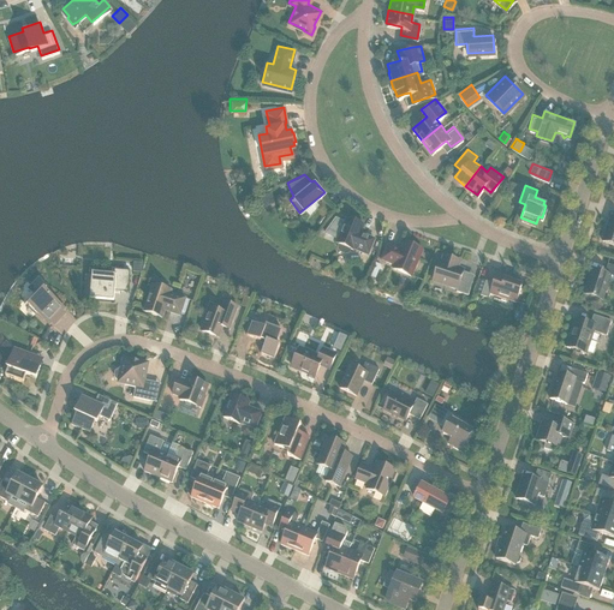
[(266,190),(263,191),(257,195),(262,205),(274,199),(268,189),(266,190)]
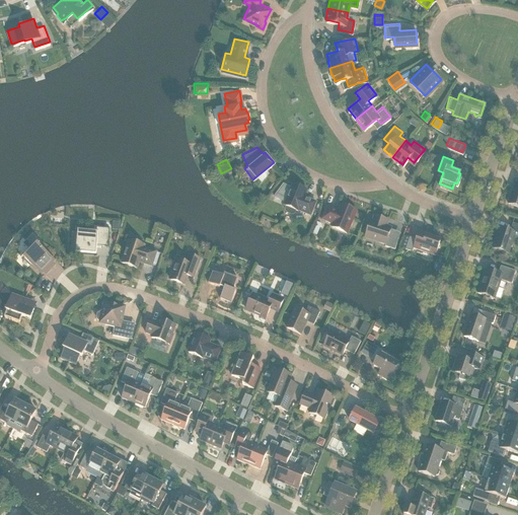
[(517,181),(514,180),(507,201),(517,204),(517,181)]
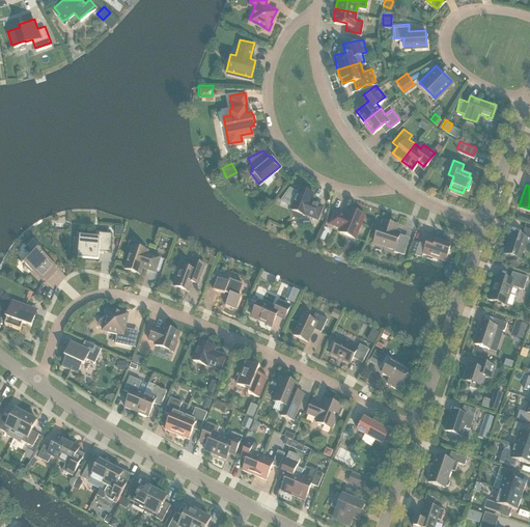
[(288,186),(280,198),(291,203),(289,206),(291,207),(291,210),(291,212),(293,214),(297,216),(299,216),(302,214),(303,213),(304,213),(305,212),(316,217),(323,203),(310,198),(313,191),(299,186),(297,189),(288,186)]
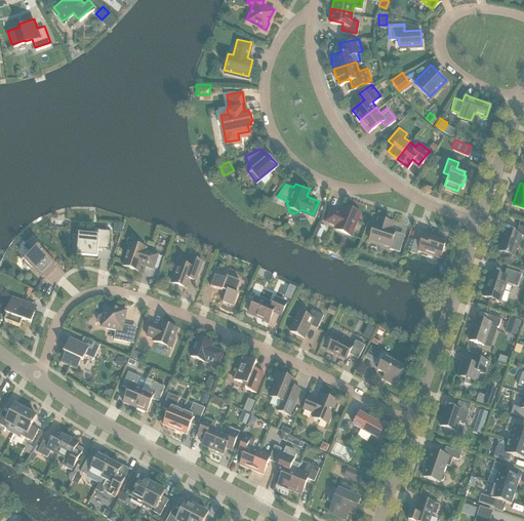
[(351,233),(360,210),(345,203),(341,210),(330,206),(325,218),(336,223),(334,226),(351,233)]
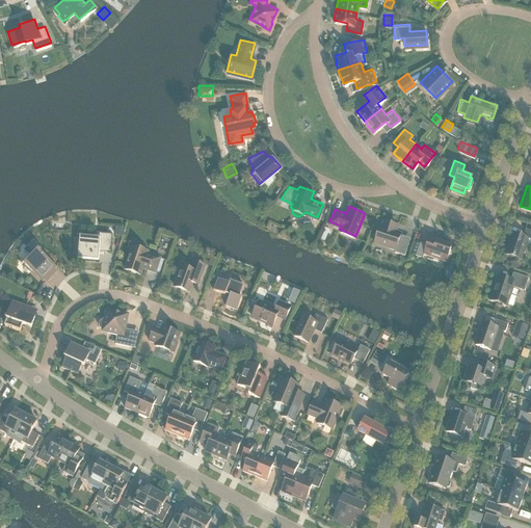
[(379,222),(373,240),(395,247),(394,249),(404,253),(406,246),(396,243),(400,230),(395,229),(397,222),(382,217),(381,223),(379,222)]
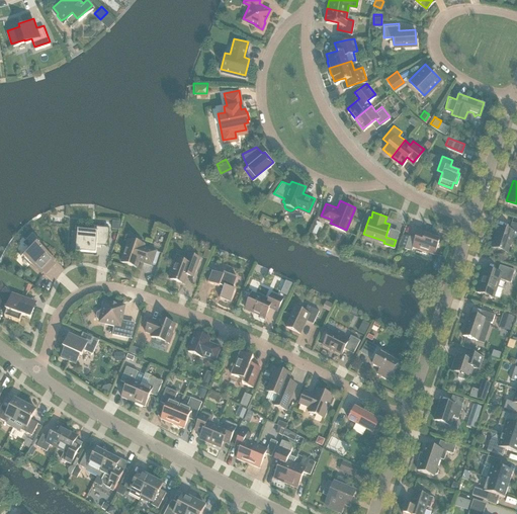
[(318,219),(316,219),(314,218),(312,224),(318,227),(320,220),(319,219),(318,219)]
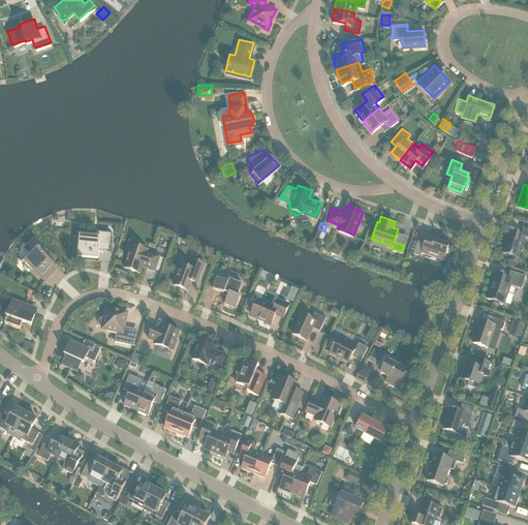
[(527,235),(527,225),(522,224),(519,232),(509,228),(502,250),(517,254),(524,234),(527,235)]
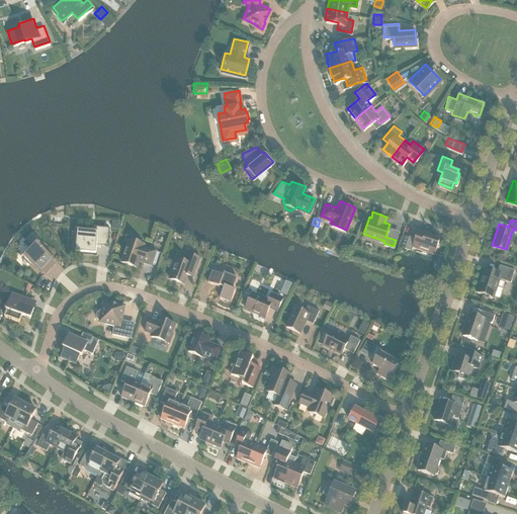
[(76,226),(74,249),(95,250),(96,242),(106,243),(108,225),(96,224),(95,228),(76,226)]
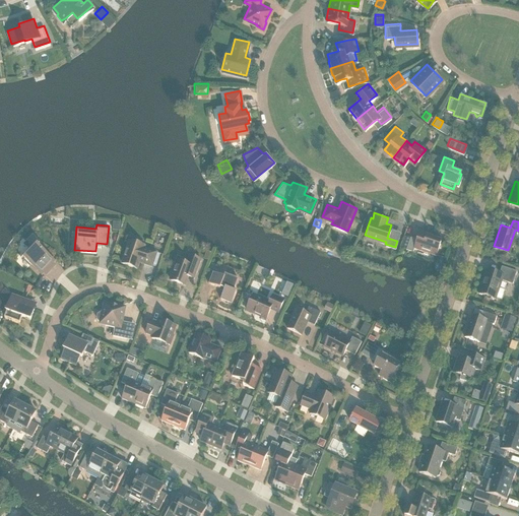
[(440,238),(435,236),(436,234),(419,228),(416,237),(409,235),(405,247),(412,249),(413,245),(435,253),(440,238)]
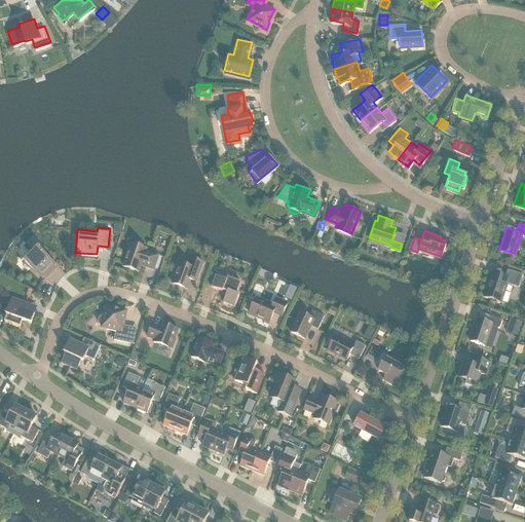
[(38,240),(32,234),(24,244),(29,249),(22,257),(41,275),(43,272),(45,273),(46,273),(48,272),(54,265),(52,263),(54,261),(38,245),(40,243),(38,239),(38,240)]
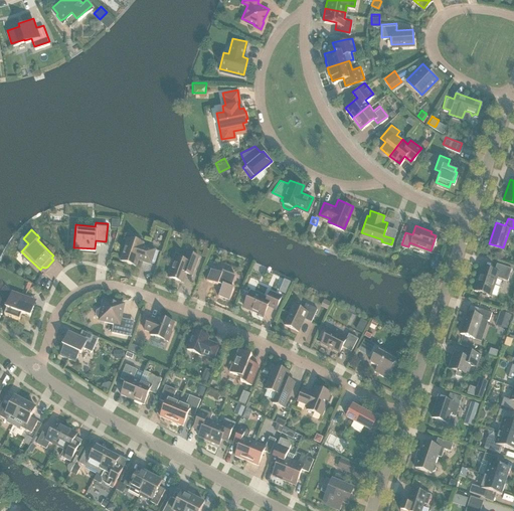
[(149,261),(154,246),(141,242),(142,239),(128,235),(120,258),(135,263),(137,256),(149,261)]
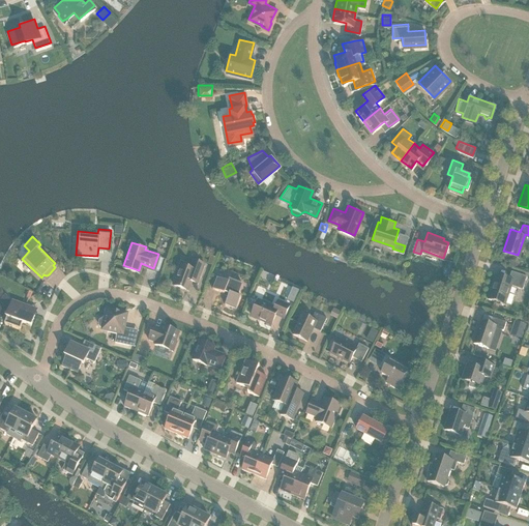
[(204,262),(193,257),(190,262),(179,257),(176,267),(178,268),(173,282),(187,287),(193,273),(199,275),(204,262)]
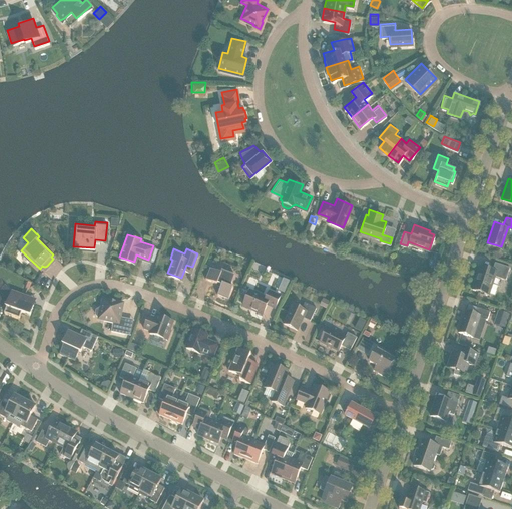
[(505,277),(509,265),(494,260),(491,268),(480,264),(472,287),(487,292),(494,274),(505,277)]
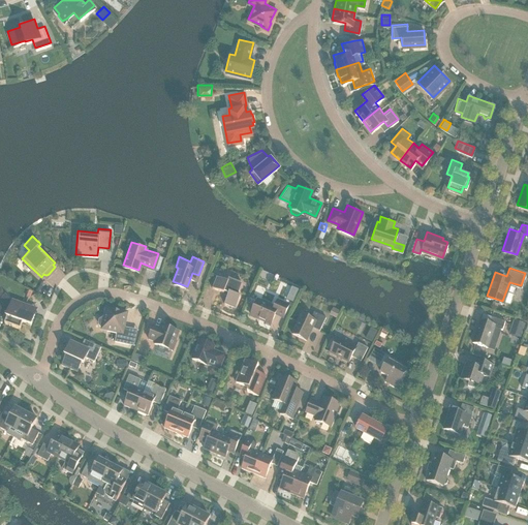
[(226,278),(216,274),(211,285),(223,289),(223,288),(227,290),(223,301),(235,306),(240,294),(237,292),(242,281),(227,275),(226,278)]
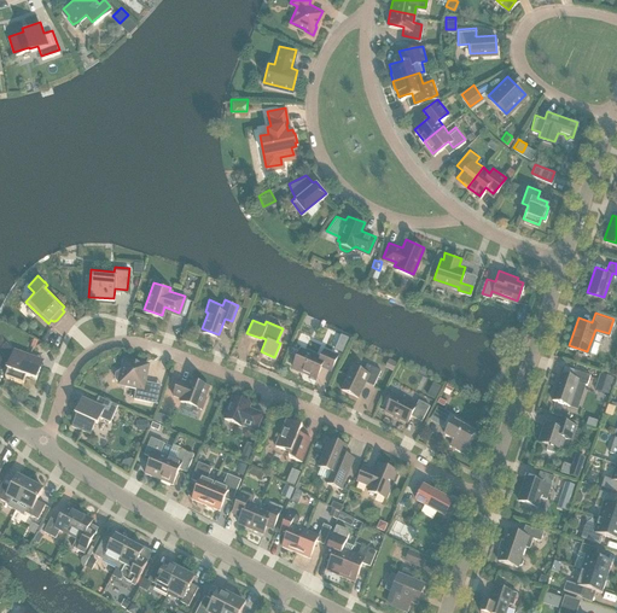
[(13,348),(11,346),(5,339),(0,344),(0,368),(5,366),(6,366),(6,367),(7,367),(5,374),(23,380),(25,373),(35,377),(42,357),(13,346),(13,348)]
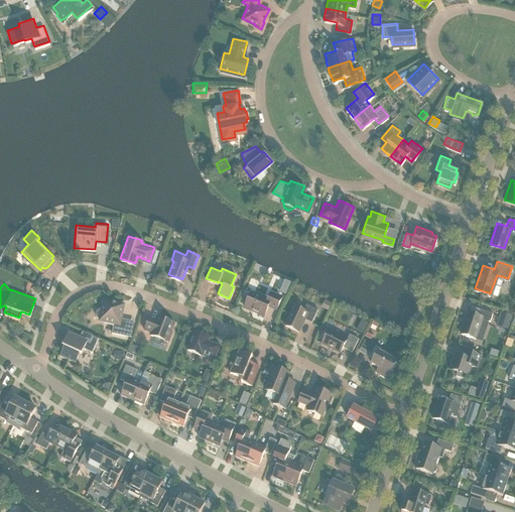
[(254,290),(250,289),(244,304),(263,312),(267,303),(276,306),(281,294),(269,289),(266,296),(260,293),(259,291),(255,289),(254,290)]
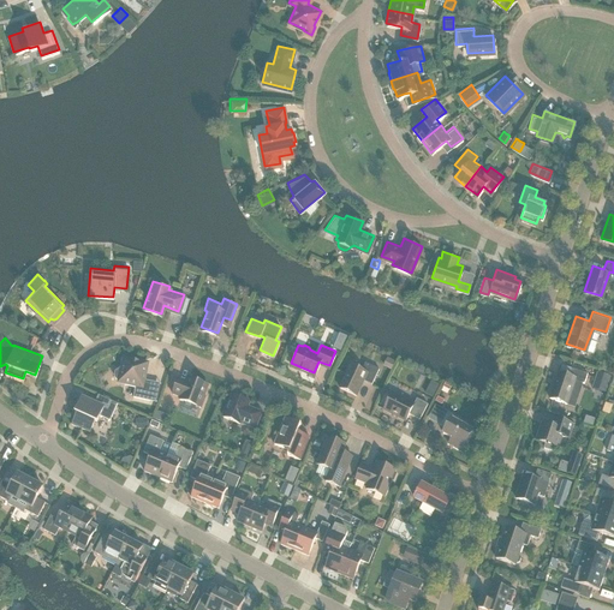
[(389,366),(394,357),(386,353),(382,363),(389,366)]
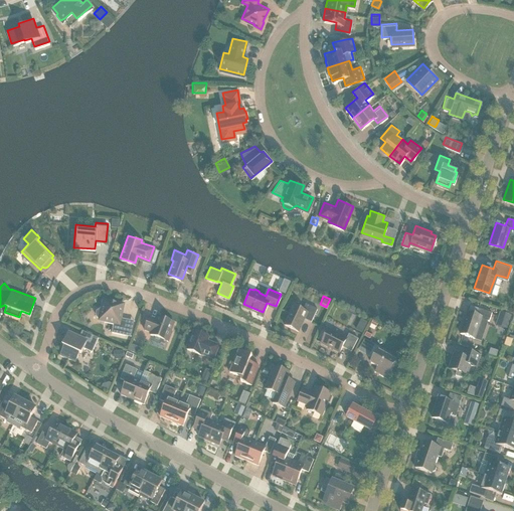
[(120,315),(123,301),(103,297),(101,306),(99,305),(96,308),(95,312),(97,315),(99,316),(99,317),(113,320),(111,330),(130,334),(133,318),(120,315)]
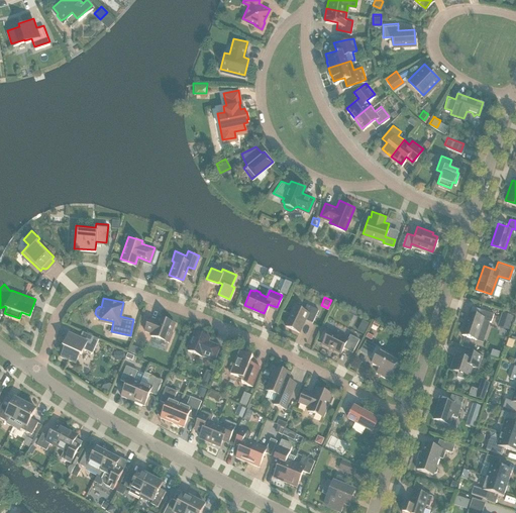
[(311,320),(317,307),(305,301),(302,308),(294,304),(285,323),(298,329),(304,316),(311,320)]
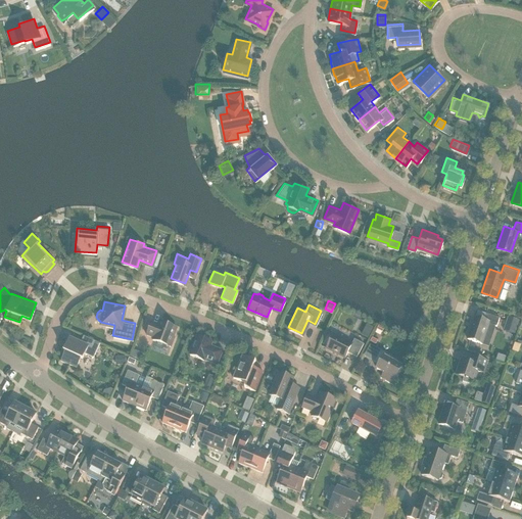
[(495,323),(499,315),(485,311),(483,317),(474,314),(466,336),(481,340),(487,320),(495,323)]
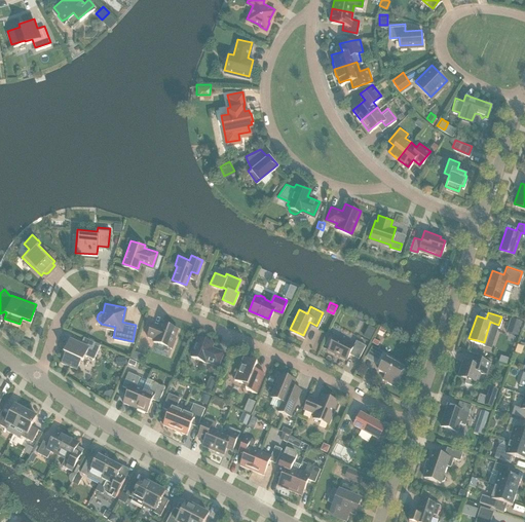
[(517,332),(521,319),(510,314),(504,329),(517,332)]
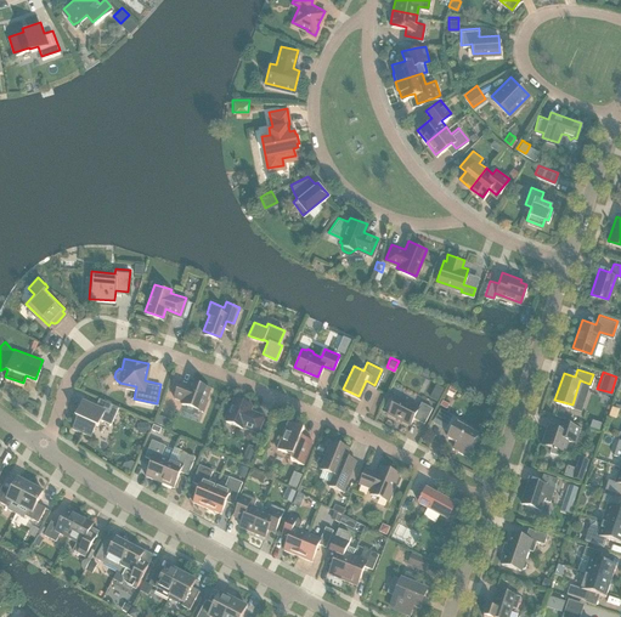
[(209,385),(188,378),(187,381),(179,379),(173,395),(181,397),(180,400),(202,408),(207,396),(205,396),(209,385)]
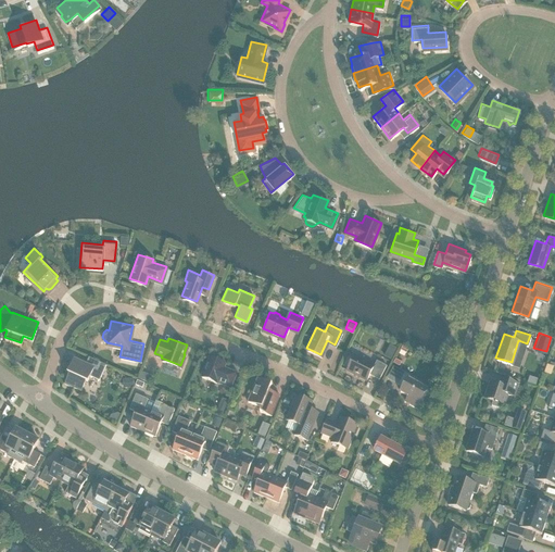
[(373,362),(353,352),(345,367),(366,377),(368,372),(378,376),(386,362),(376,358),(373,362)]
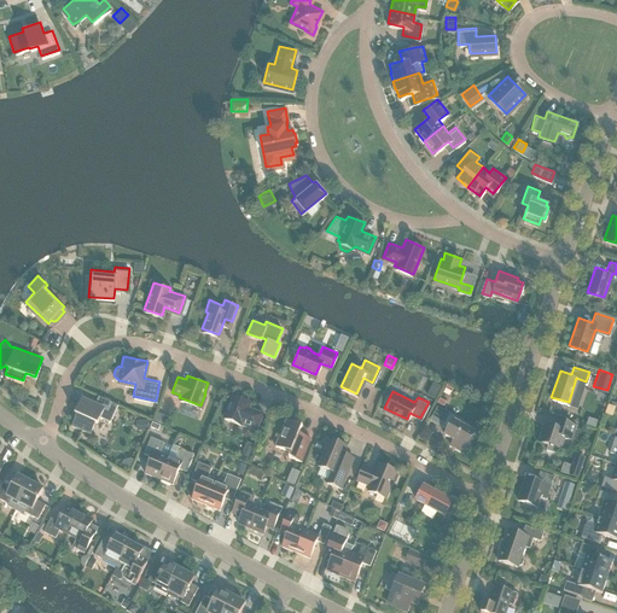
[(117,402),(98,393),(94,401),(81,395),(74,410),(76,412),(71,422),(89,431),(94,420),(97,420),(99,414),(109,419),(117,402)]
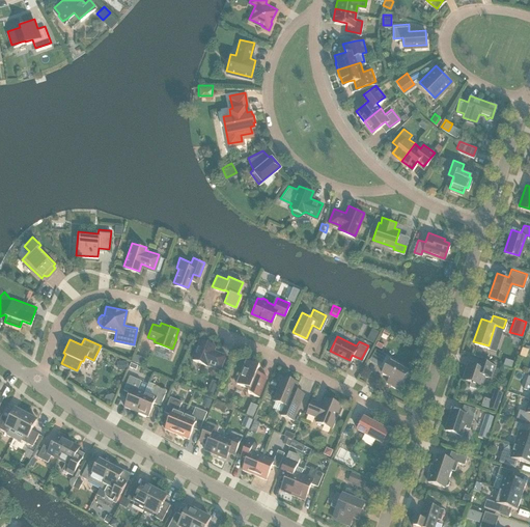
[(213,349),(215,343),(200,338),(196,348),(194,348),(191,355),(193,355),(192,357),(206,363),(206,362),(219,366),(224,354),(213,349)]
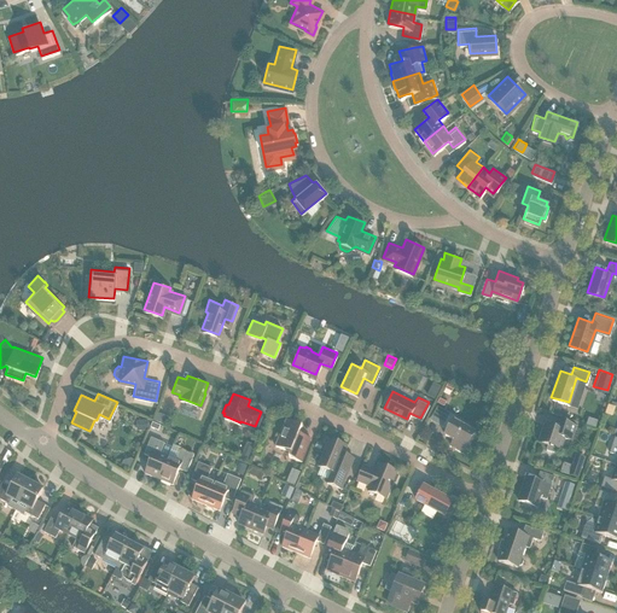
[(164,421),(168,413),(156,408),(153,416),(164,421)]
